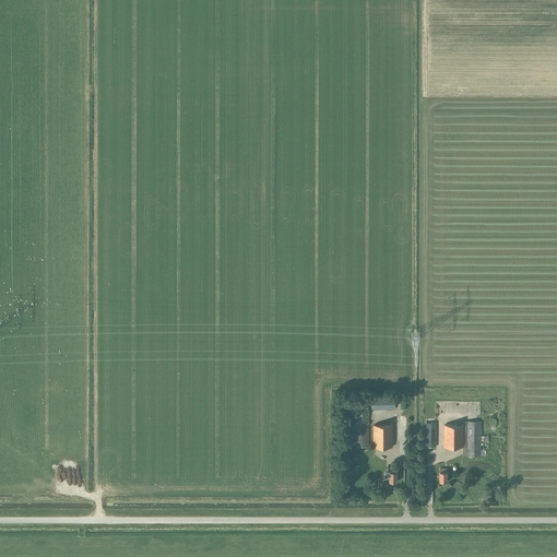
[(398,411),(398,400),(376,400),(376,411),(398,411)]
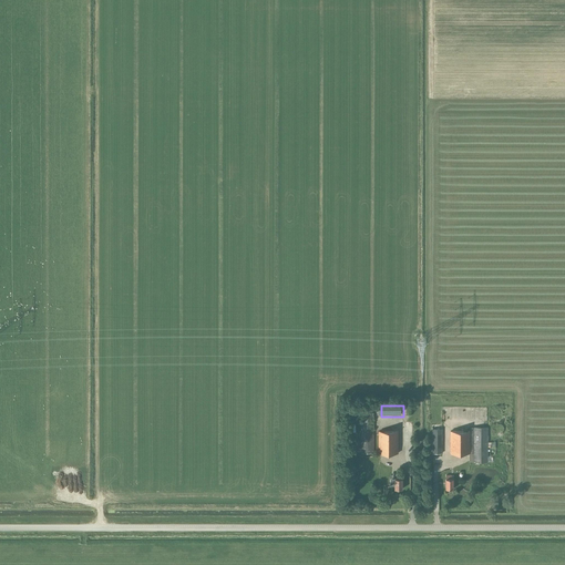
[(376,455),(377,414),(363,414),(363,455),(376,455)]
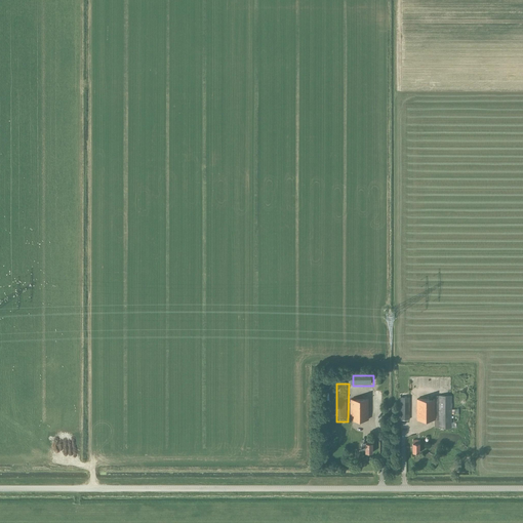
[(453,429),(453,424),(455,424),(455,397),(437,397),(437,401),(419,401),(419,421),(437,421),(437,429),(453,429)]
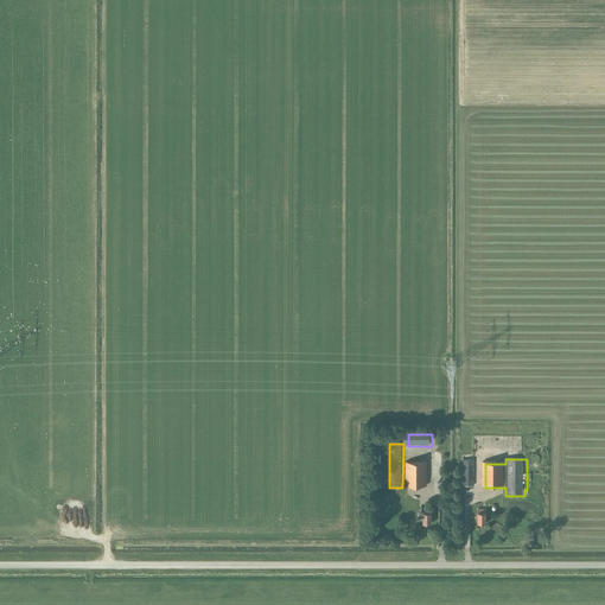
[(476,462),(466,462),(466,488),(476,488),(476,462)]
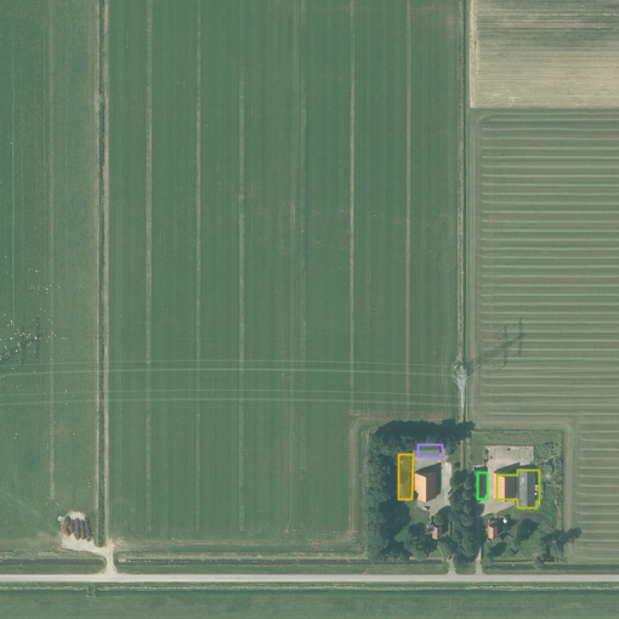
[(418,499),(438,499),(438,475),(418,475),(418,499)]
